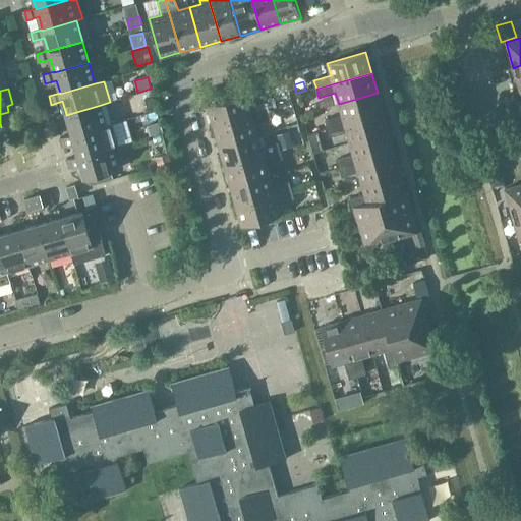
[(378,93),(339,104),(342,115),(325,120),(328,128),(383,113),(378,93)]
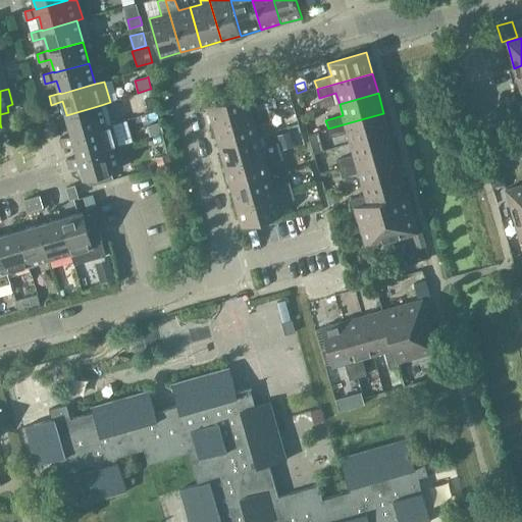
[(247,95),(208,106),(214,127),(269,111),(267,103),(250,107),(247,95)]
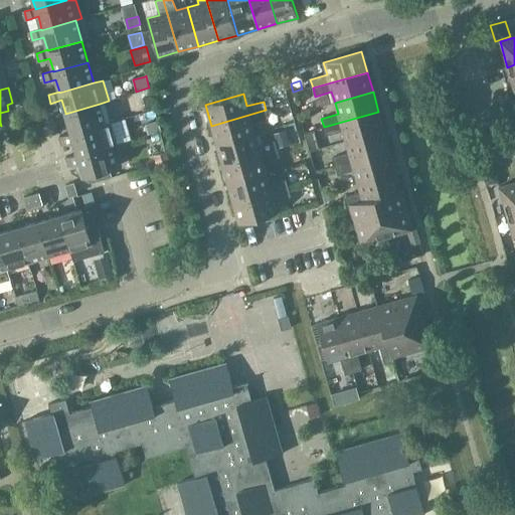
[(150,98),(143,100),(146,111),(153,108),(150,98)]
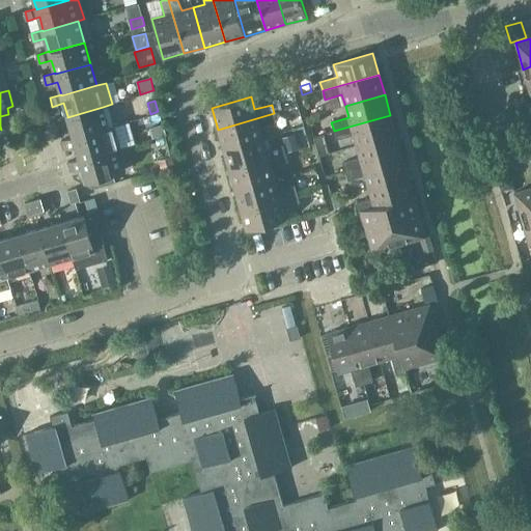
[(279,101),(273,103),(275,111),(281,110),(279,101)]
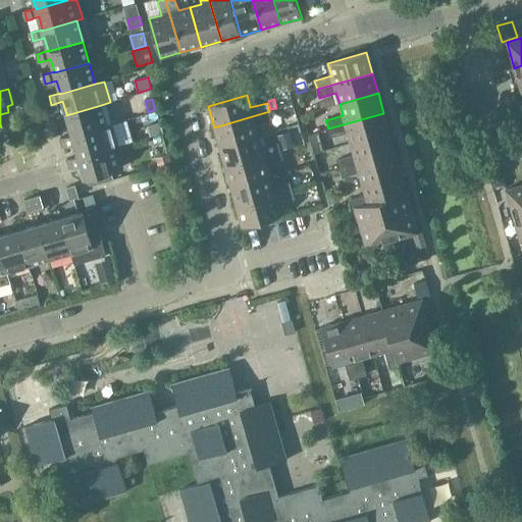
[(68,122),(72,136),(107,126),(101,105),(66,115),(66,114),(55,117),(57,125),(68,122)]
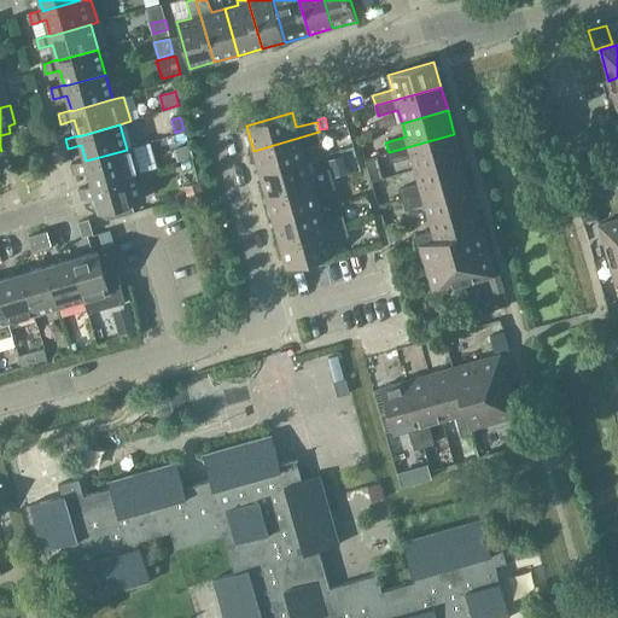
[(319,132),(254,151),(260,174),(305,161),(302,147),(321,141),(319,132)]
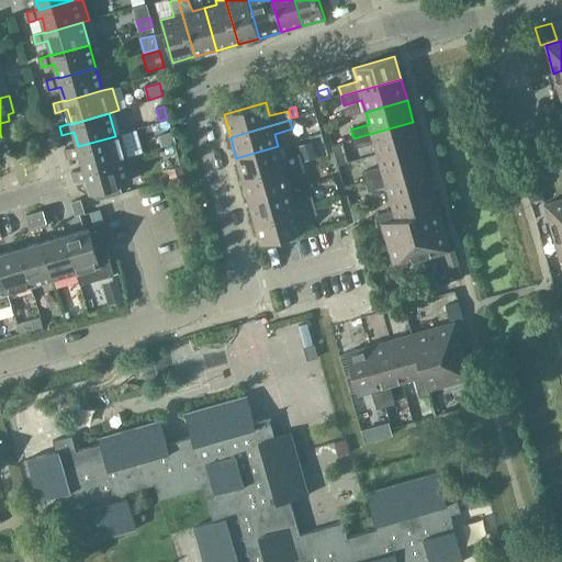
[(378,156),(419,144),(413,122),(353,138),(356,148),(373,143),(378,156)]
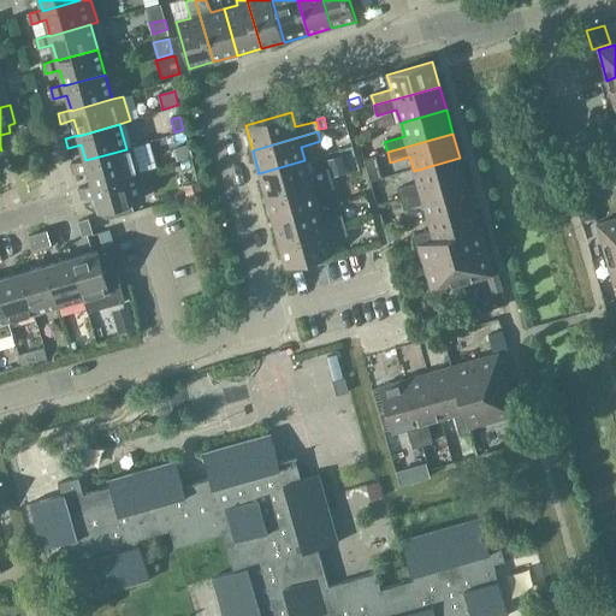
[(188,144),(175,149),(178,161),(191,157),(188,144)]
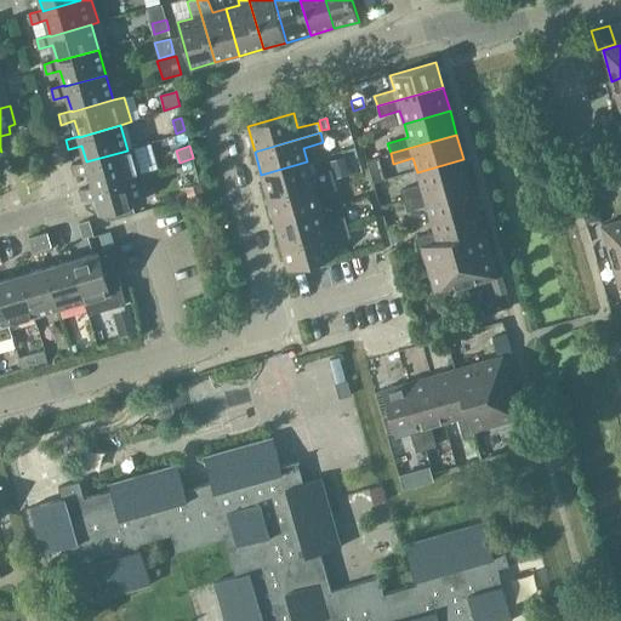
[(141,174),(134,148),(127,151),(86,161),(72,165),(75,175),(89,171),(93,186),(93,187),(135,176),(141,174)]
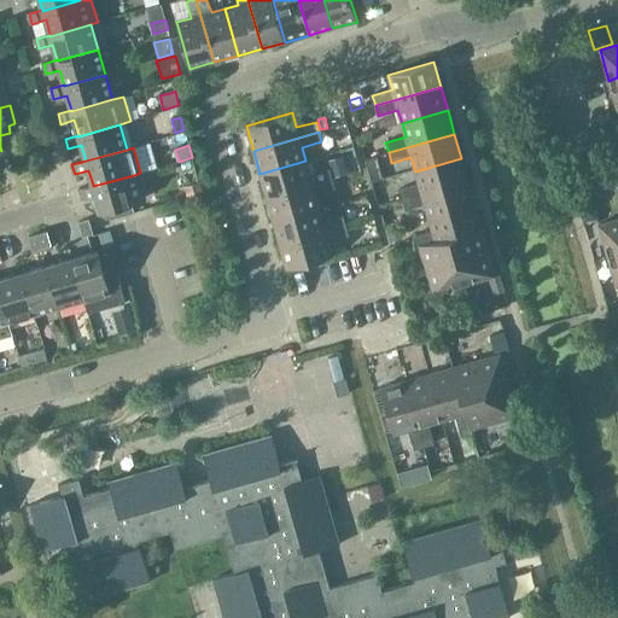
[(200,158),(185,164),(190,180),(207,175),(200,158)]
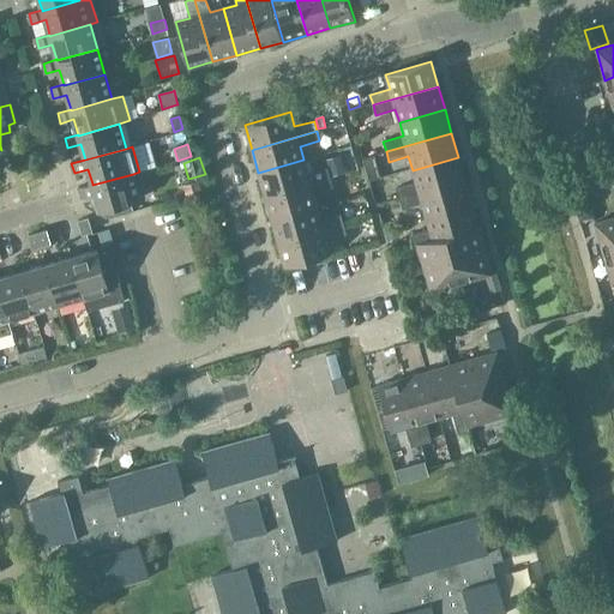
[(458,157),(413,170),(416,184),(397,188),(399,199),(465,180),(458,157)]
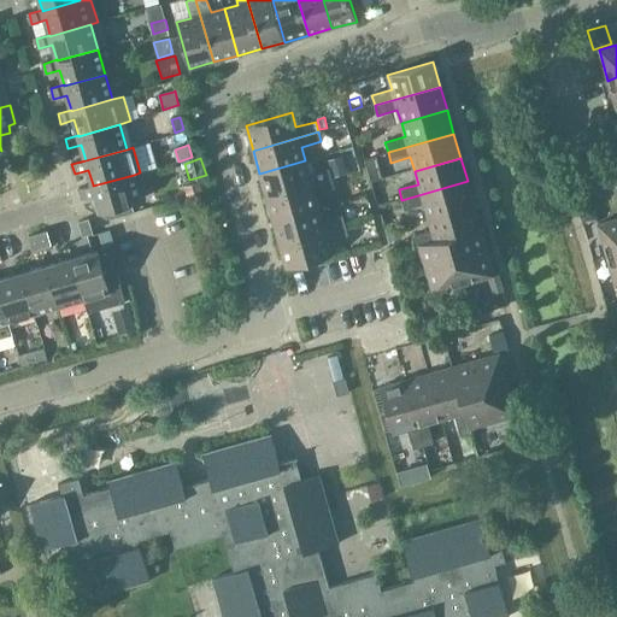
[(342,159),(329,163),(333,177),(346,172),(342,159)]
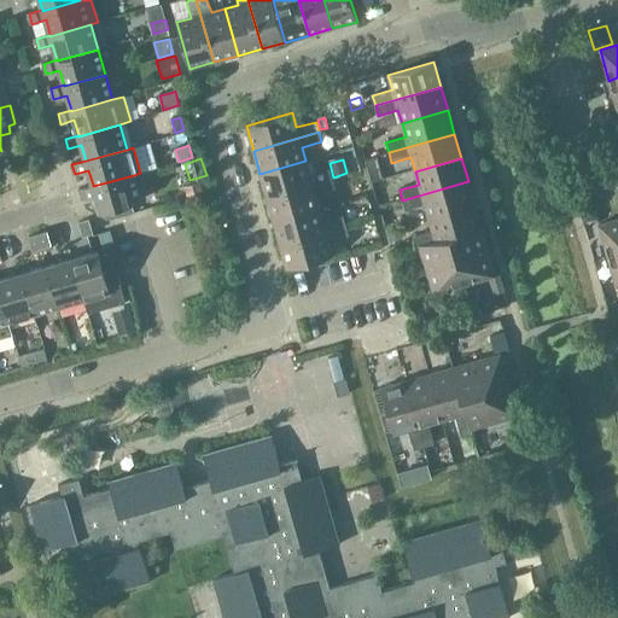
[(305,161),(260,174),(267,198),(332,179),(330,169),(310,175),(305,161)]
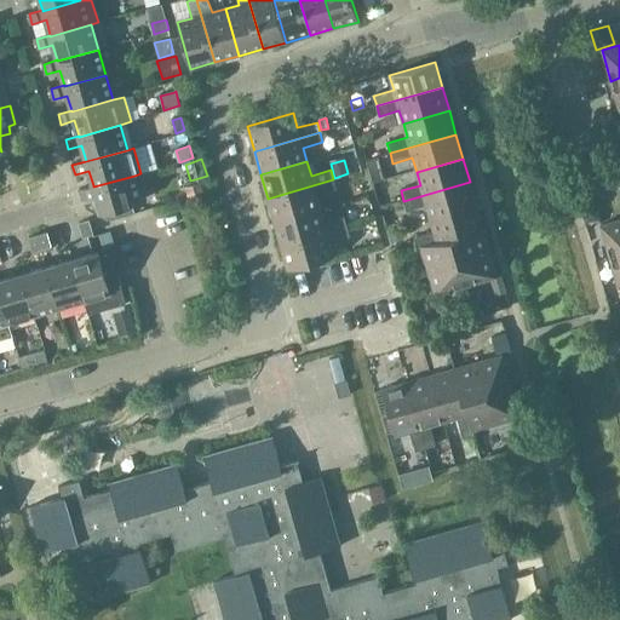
[(93,187),(93,185),(79,189),(82,200),(96,196),(101,214),(142,201),(135,176),(93,187)]
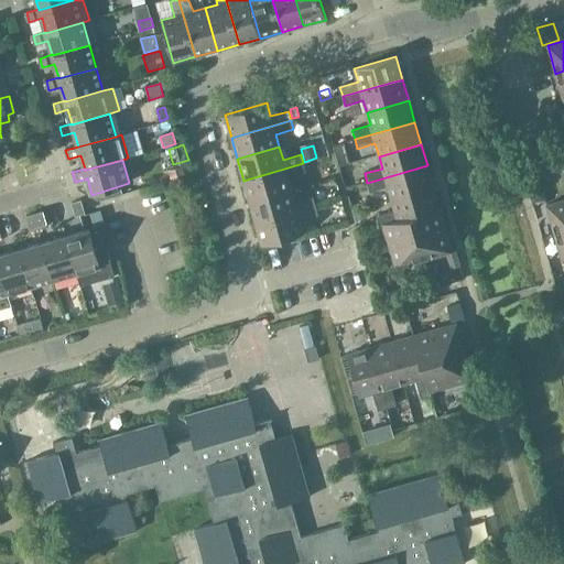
[(249,202),(292,191),(288,177),(306,173),(303,163),(243,181),(249,202)]
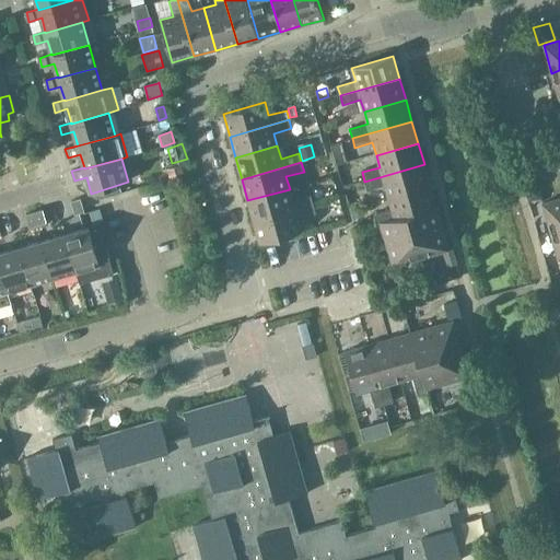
[(424,164),(364,182),(366,190),(385,185),(388,198),(430,186),(424,164)]
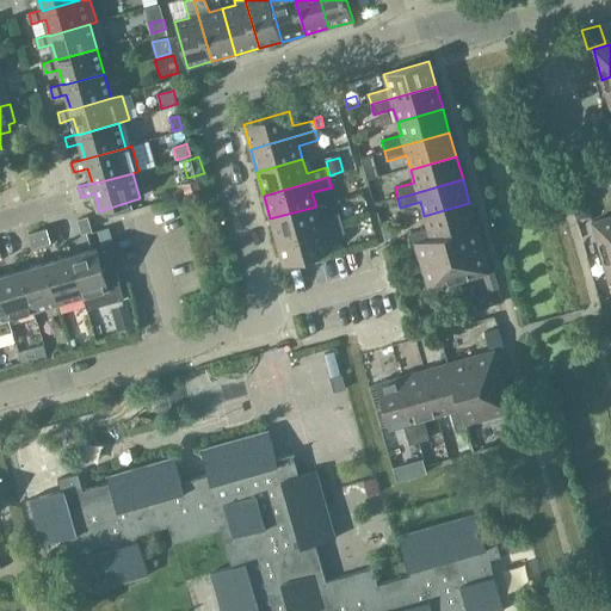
[(415,244),(445,235),(476,227),(469,203),(424,216),(427,229),(408,235),(411,246),(415,245),(415,244)]
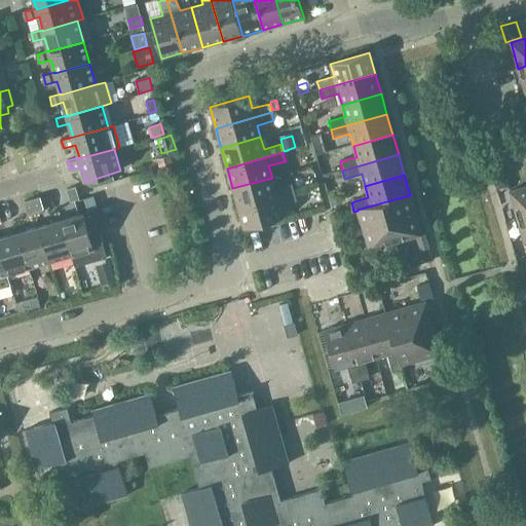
[(505,175),(494,178),(497,189),(509,186),(505,175)]
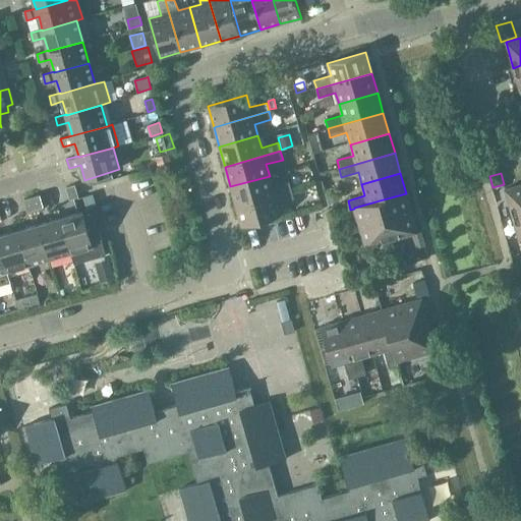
[(270,176),(230,186),(236,207),(291,190),(289,182),(273,187),(270,176)]
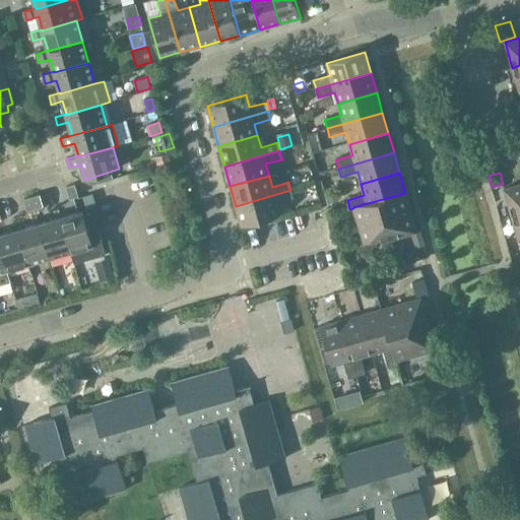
[(511,215),(519,212),(519,184),(504,189),(511,215)]
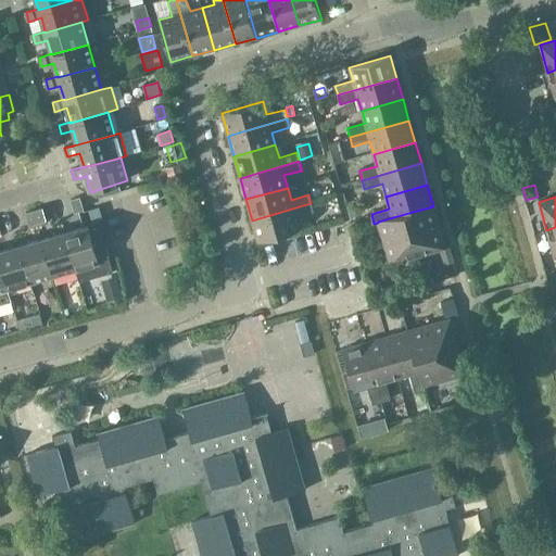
[(80,198),(71,200),(75,213),(84,210),(80,198)]
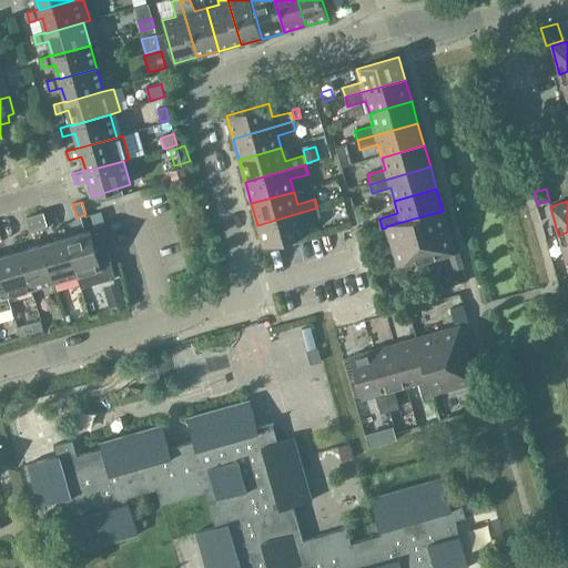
[(321,217),(317,208),(257,225),(264,247),(306,235),(303,222),(321,217)]
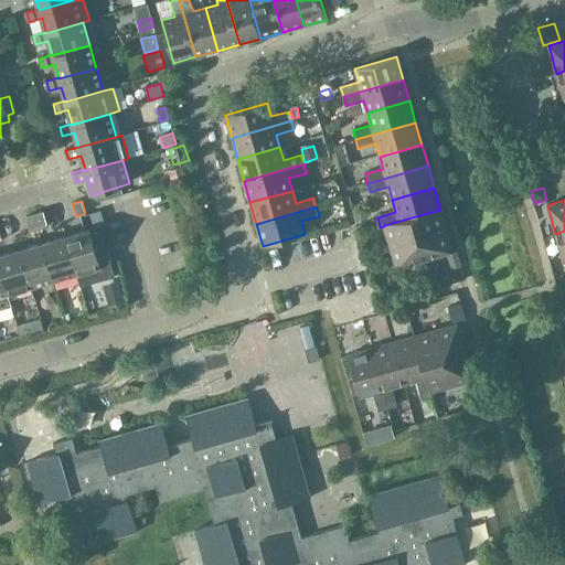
[(440,210),(412,217),(424,260),(448,254),(452,253),(440,210)]
